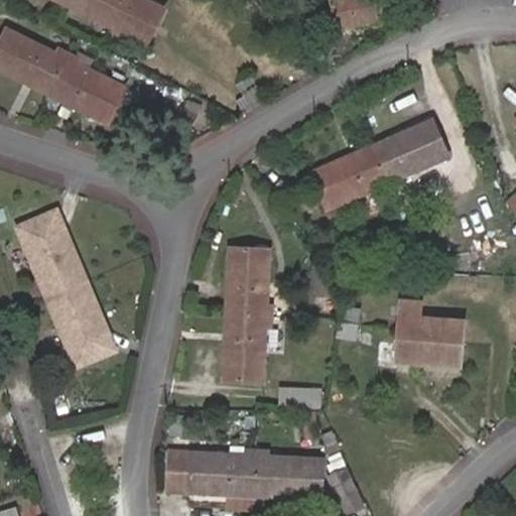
[(52,0),(89,17),(97,0),(52,0)]
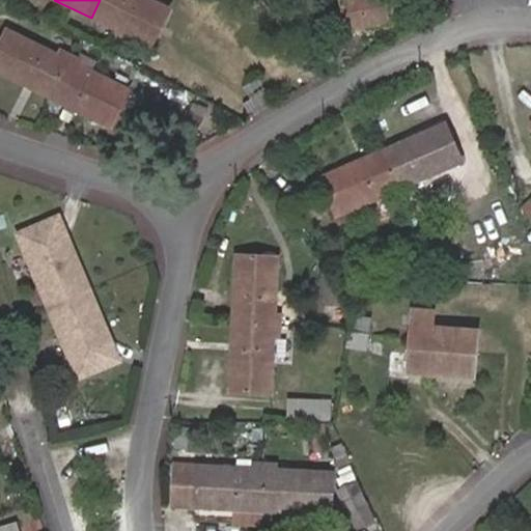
[(100,0),(91,18),(152,48),(172,8),(154,0),(100,0)]
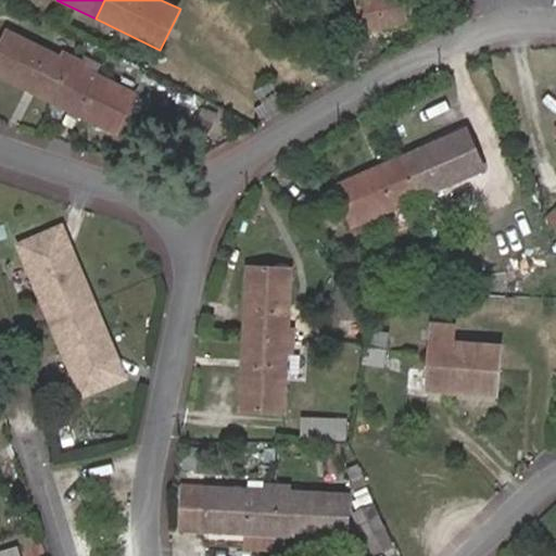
[(406,0),(356,0),(363,34),(409,24),(409,21),(418,20),(415,3),(407,4),(406,0)]
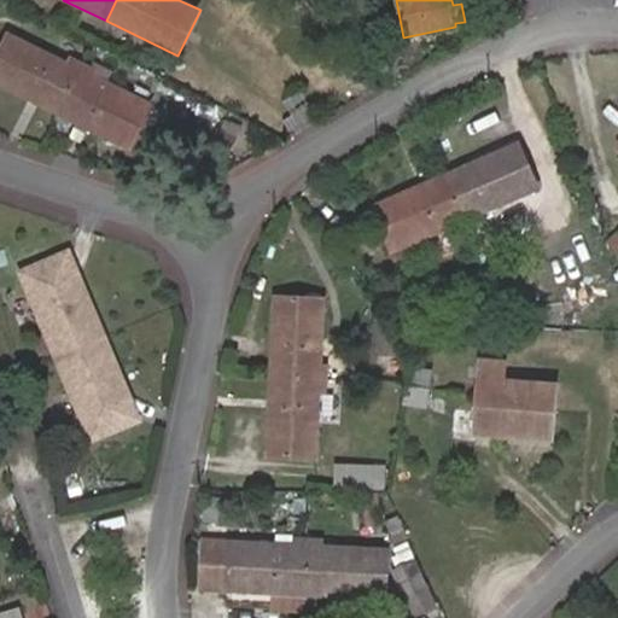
[(0,85),(59,116),(85,64),(71,57),(69,62),(11,34),(0,54),(0,85)]
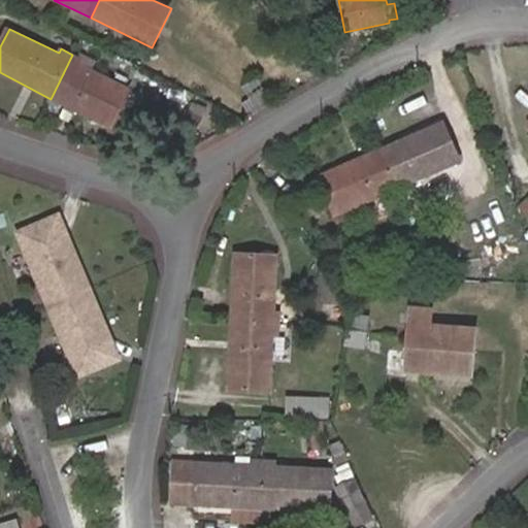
[(103,53),(81,41),(75,54),(98,65),(103,53)]
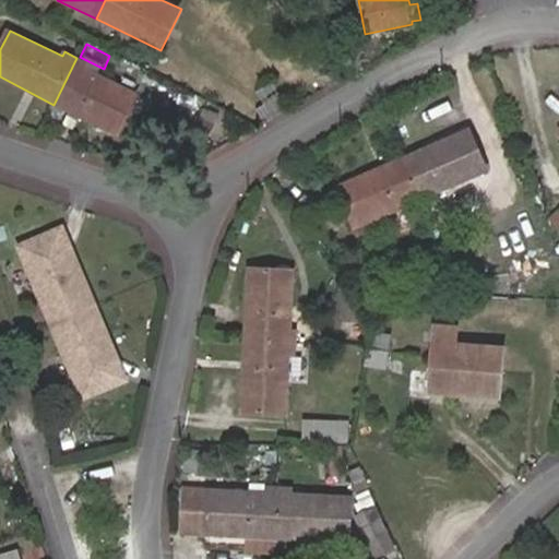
[(87,63),(76,58),(54,105),(119,137),(139,95),(85,68),(87,63)]
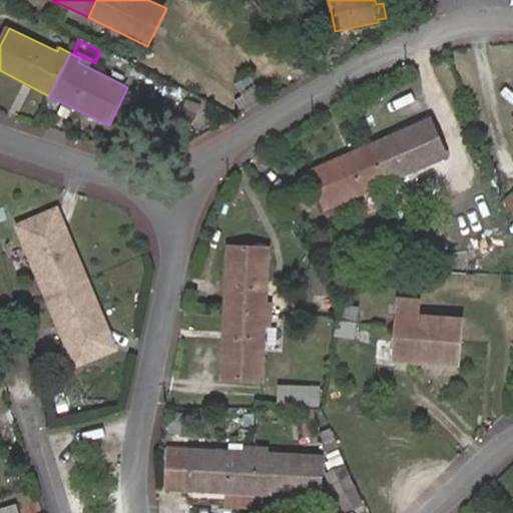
[(372,145),(390,188),(400,184),(398,179),(447,157),(431,119),(372,145)]
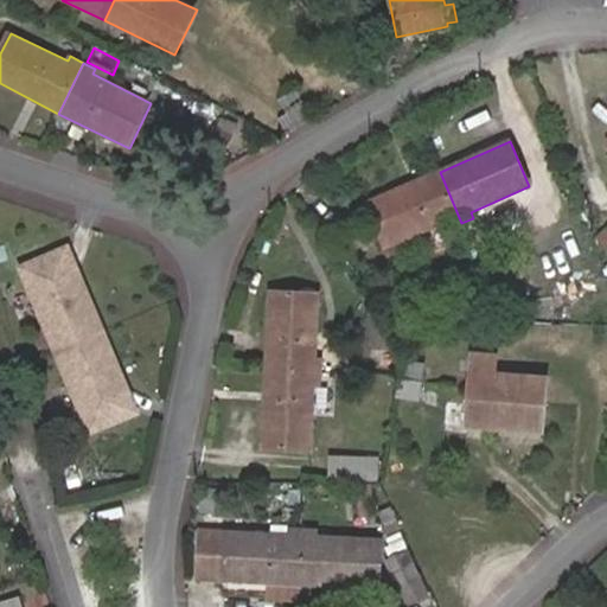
[(434,235),(461,223),(440,172),(365,204),(385,249),(432,230),(434,235)]
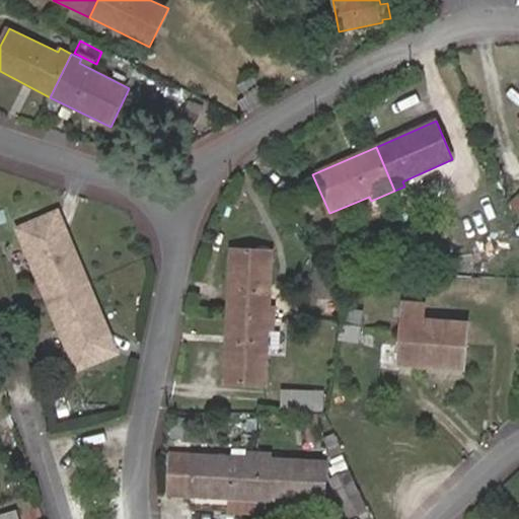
[(57,215),(36,224),(44,238),(29,244),(35,258),(41,271),(34,273),(48,301),(86,284),(57,215)]
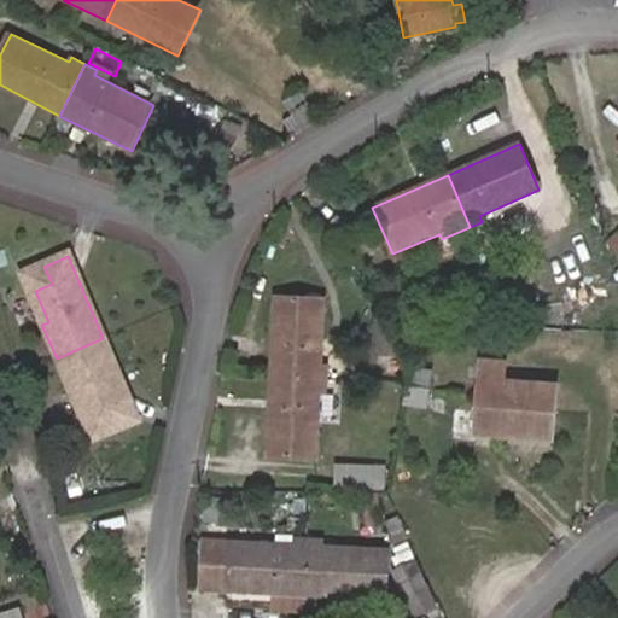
[(44,267),(21,277),(35,309),(41,325),(48,322),(42,308),(35,291),(52,284),(44,267)]
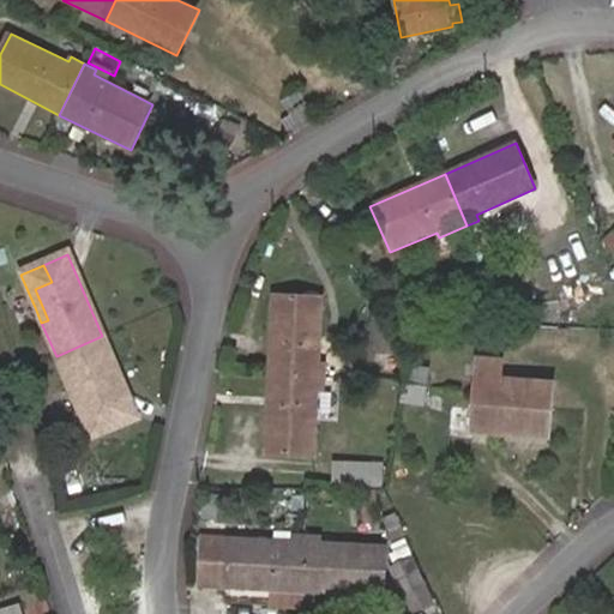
[(275,294),(270,375),(325,378),(326,363),(320,363),(323,298),(275,294)]
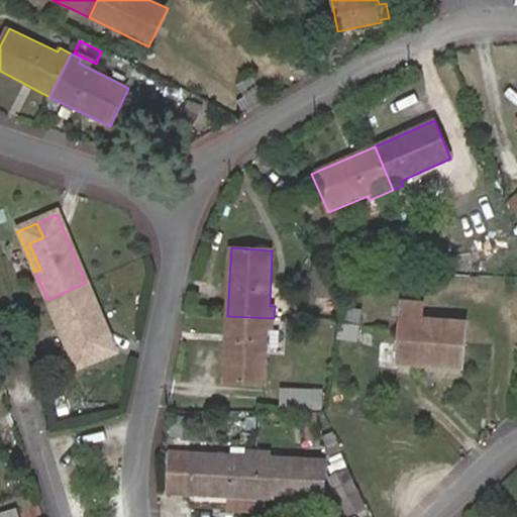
[(86,283),(47,300),(60,328),(65,325),(76,350),(90,345),(96,359),(116,351),(86,283)]
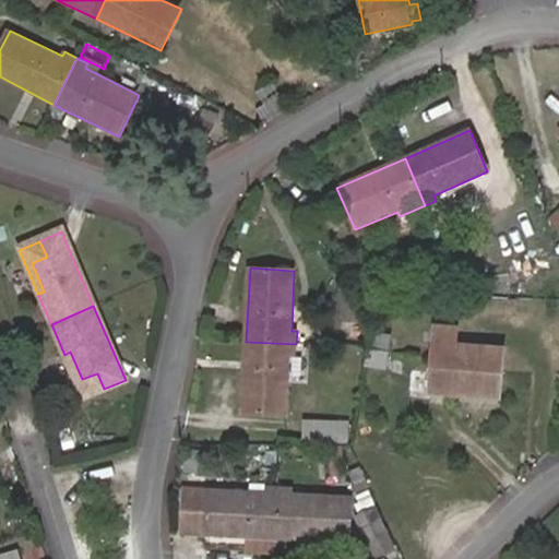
[(361,337),(364,323),(344,322),(342,336),(361,337)]
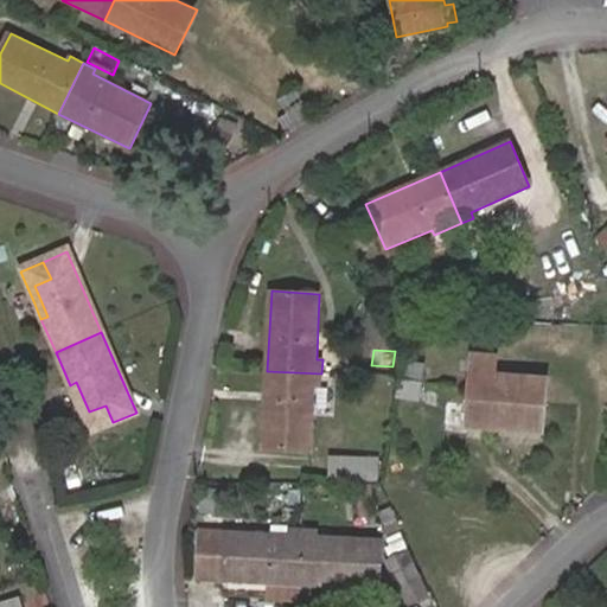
[(498,355),(471,352),(465,427),(544,434),(548,377),(497,374),(498,355)]
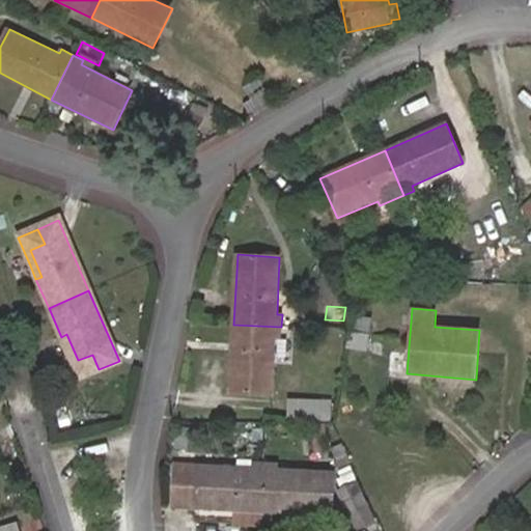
[(371,318),(351,315),(346,350),(366,353),(371,318)]
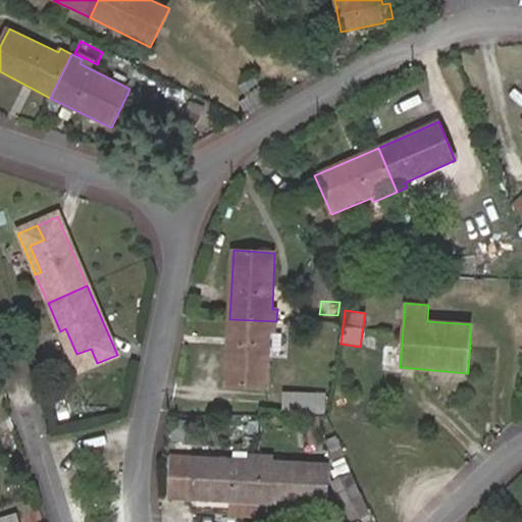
[(276,321),(229,319),(226,385),(267,389),(270,334),(275,334),(276,321)]
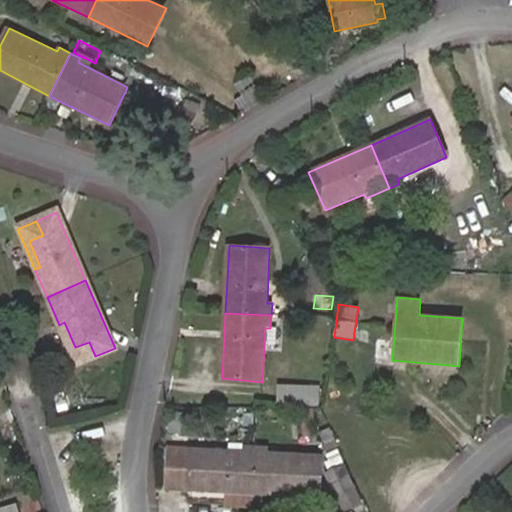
[(328,342),(331,319),(312,318),(311,329),(323,330),(322,341),(328,342)]
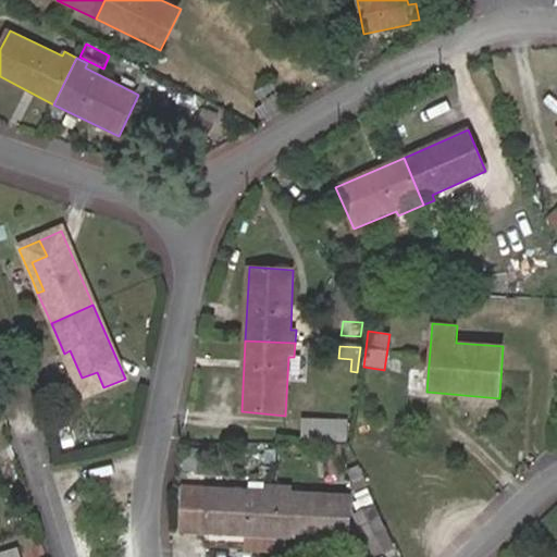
[(70,350),(64,354),(83,397),(103,387),(97,372),(82,378),(70,350)]
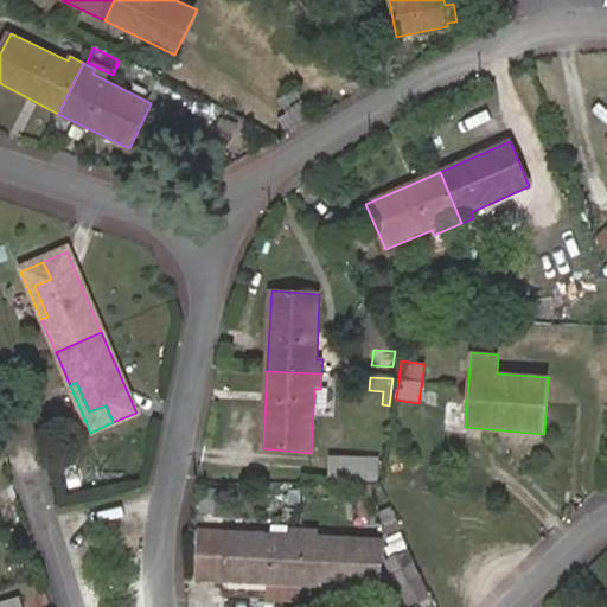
[(462,402),(443,401),(441,427),(460,428),(462,402)]
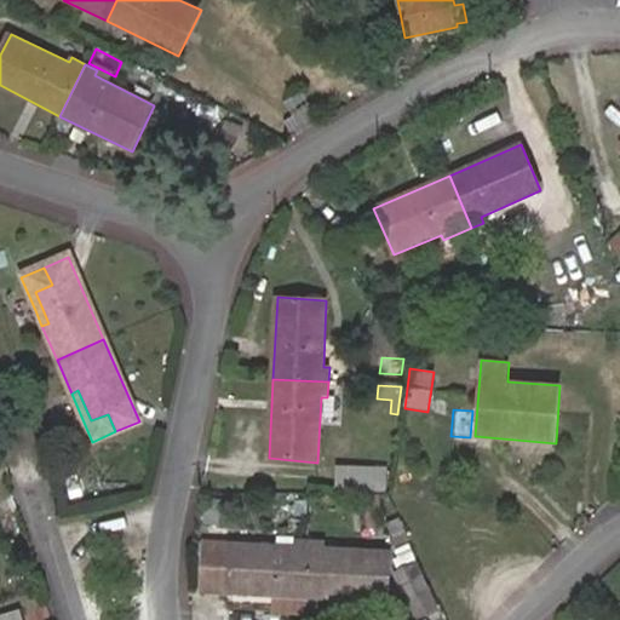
[(78,465),(61,471),(69,497),(86,492),(78,465)]
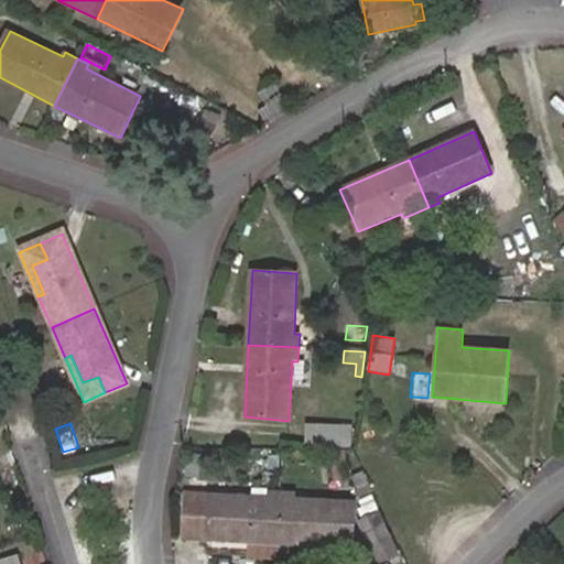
[(351,427),(308,426),(307,444),(350,445),(351,427)]
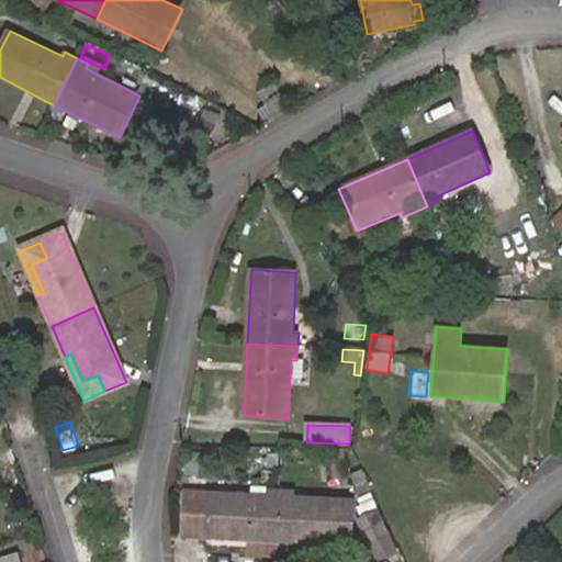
[(377,428),(361,426),(359,439),(374,441),(377,428)]
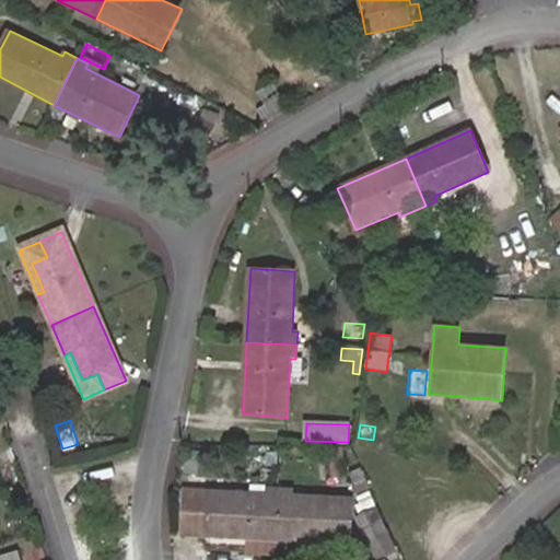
[(361,468),(345,475),(350,489),(366,483),(361,468)]
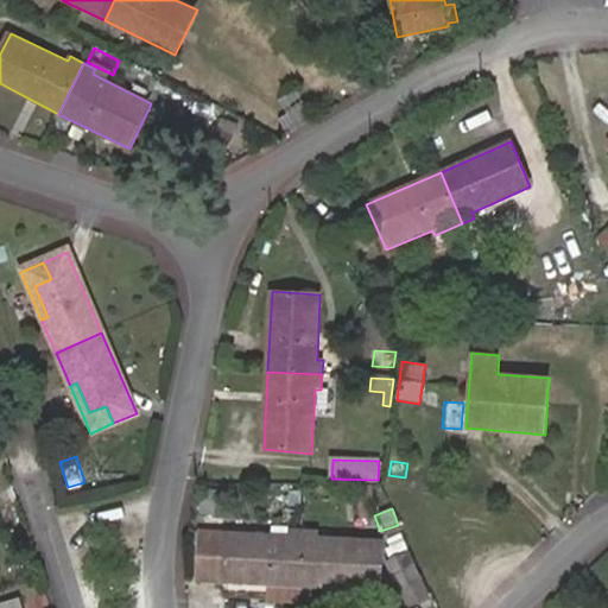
[(200,582),(303,588),(305,530),(290,529),(290,536),(201,531),(200,582)]
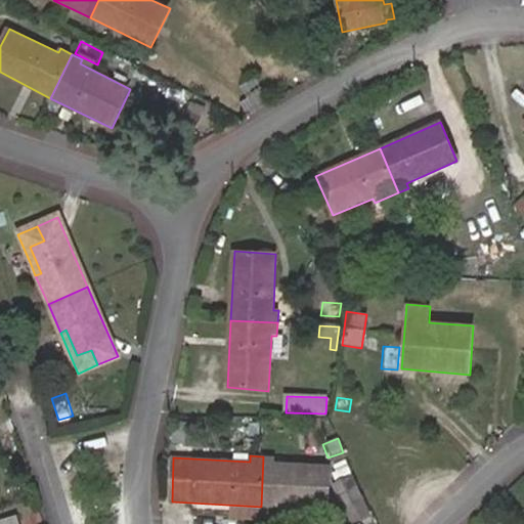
[(263,456),(261,507),(330,509),(332,467),(275,463),(275,456),(263,456)]
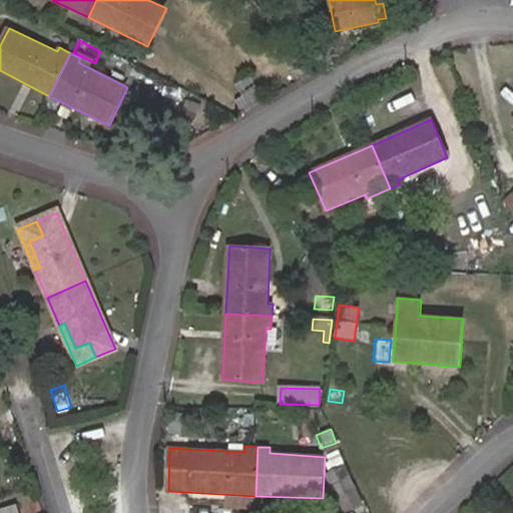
[(350,512),(366,506),(348,466),(328,475),(343,512),(350,512)]
